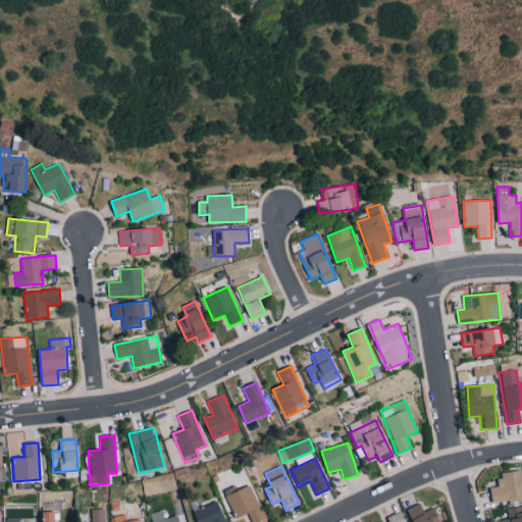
[(521,469),(499,472),(500,486),(490,487),(492,502),(510,500),(510,504),(521,502),(521,496),(521,469)]
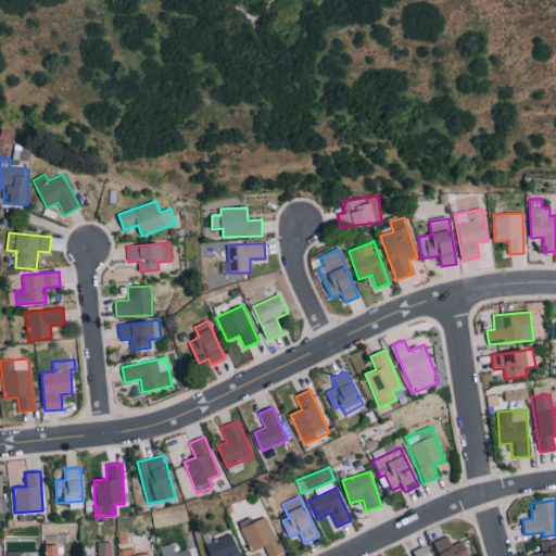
[(239,522),(251,553),(264,546),(268,555),(276,555),(283,553),(267,517),(254,522),(251,517),(239,522)]
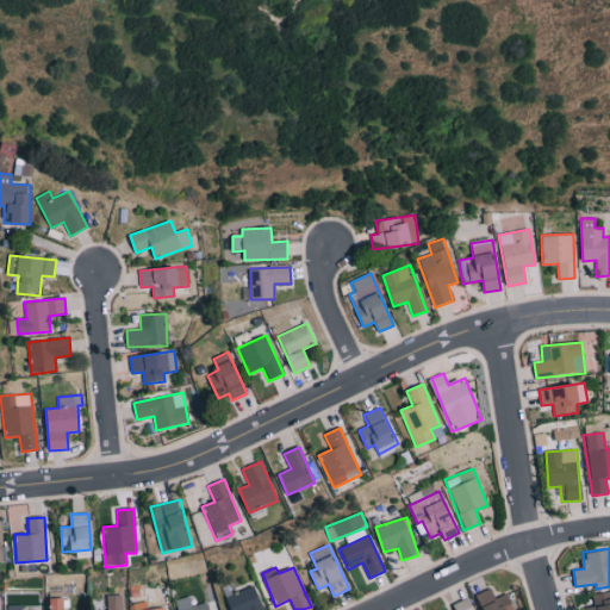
[(265,609),(255,585),(225,597),(230,609),(265,609)]
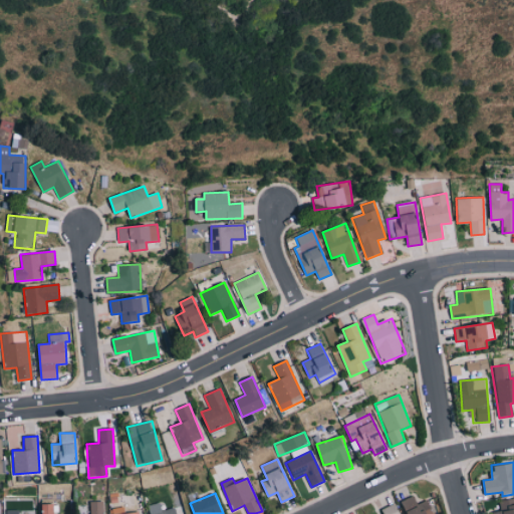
[(431,513),(426,500),(418,504),(414,495),(403,500),(408,513),(431,513)]
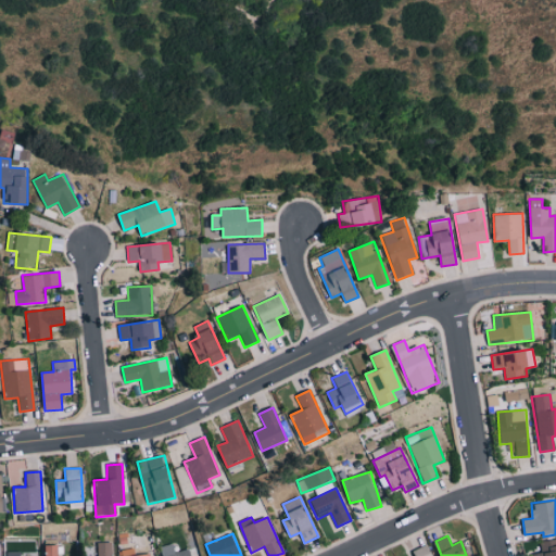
[(555,555),(555,539),(540,541),(541,552),(531,554),(531,555),(555,555)]
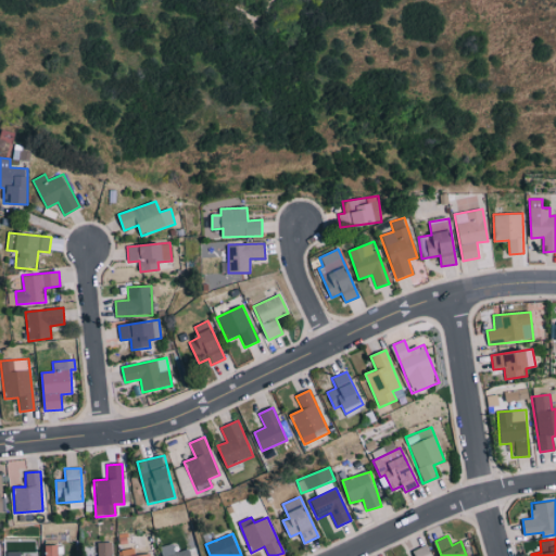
[(97,555),(113,555),(113,542),(97,542),(97,555)]
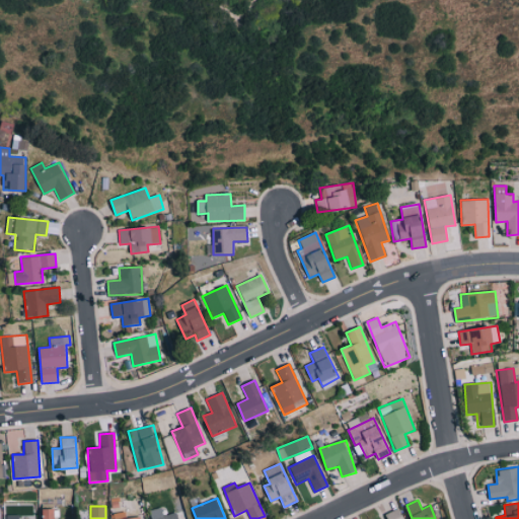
[(401,518),(396,508),(384,514),(386,518),(401,518)]
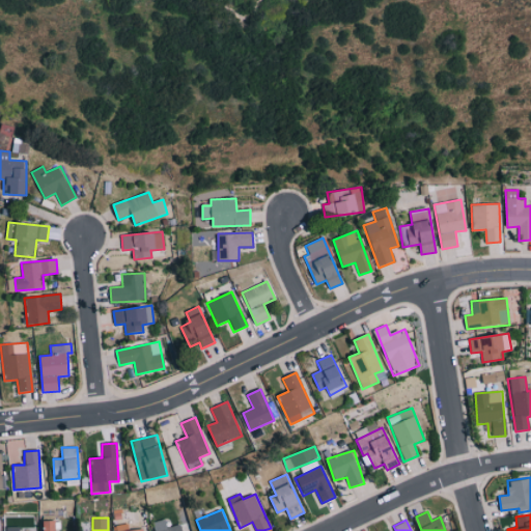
[(56,530),(57,521),(44,522),(43,530),(56,530)]
